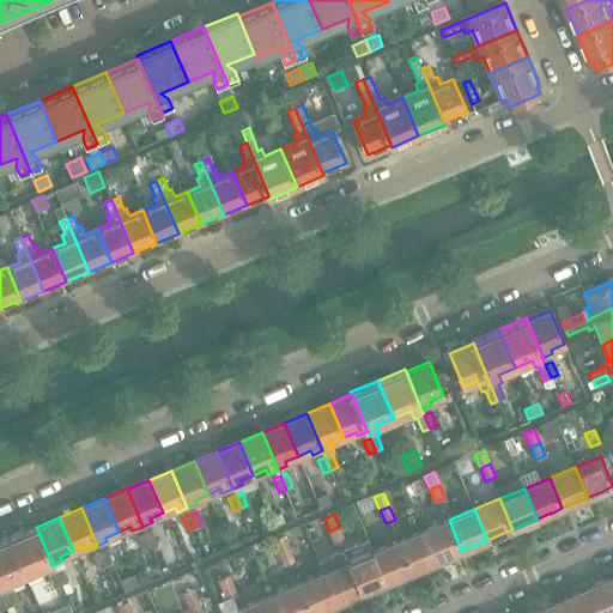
[(449,520),(424,530),(437,562),(437,560),(450,556),(461,551),(449,520)]
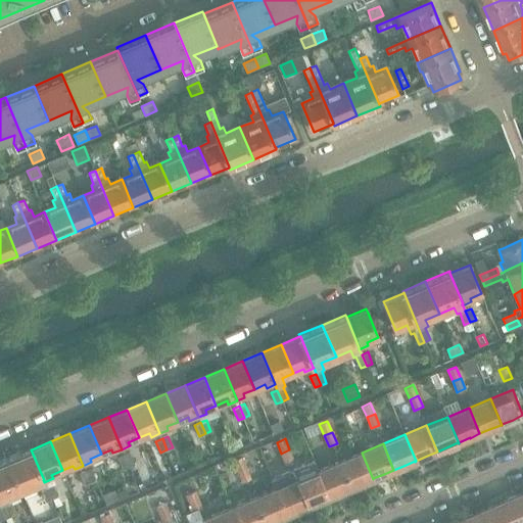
[(31,447),(7,458),(20,490),(35,484),(38,490),(41,489),(46,501),(51,498),(46,487),(44,482),(43,480),(44,480),(31,449),(32,449),(31,447)]
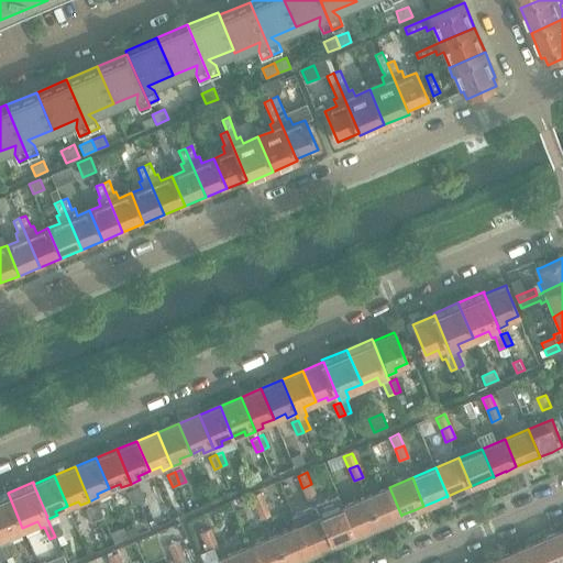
[(311,484),(302,488),(308,500),(317,496),(311,484)]
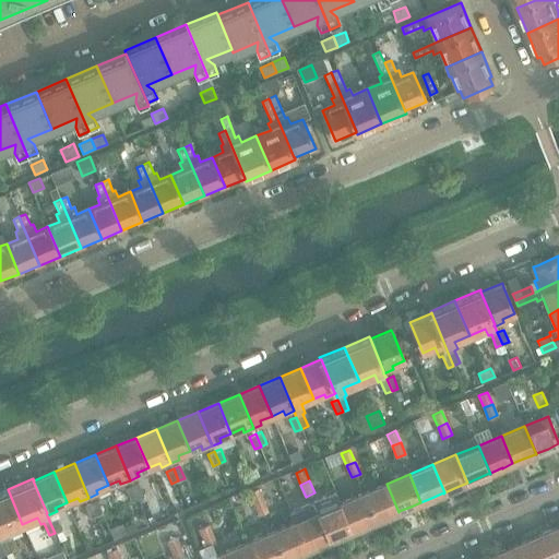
[(138,484),(132,486),(138,498),(143,496),(138,484)]
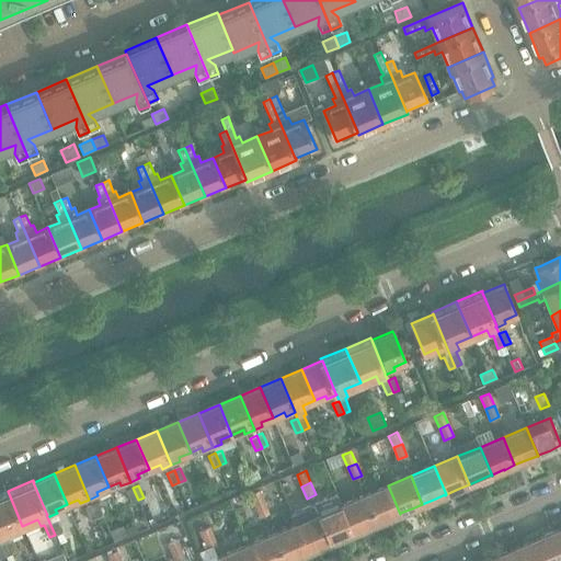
[(387,519),(387,518),(399,514),(400,514),(388,485),(365,495),(376,524),(387,519)]
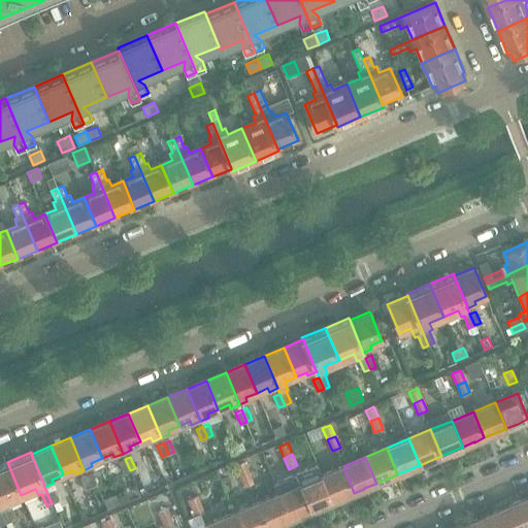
[(125,459),(119,461),(124,473),(130,470),(125,459)]
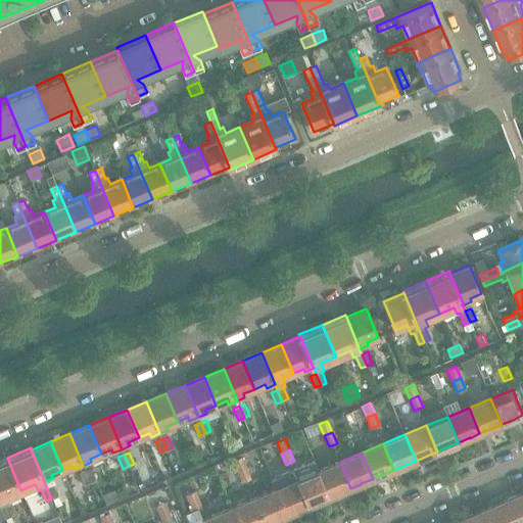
[(242,457),(234,460),(238,471),(247,468),(242,457)]
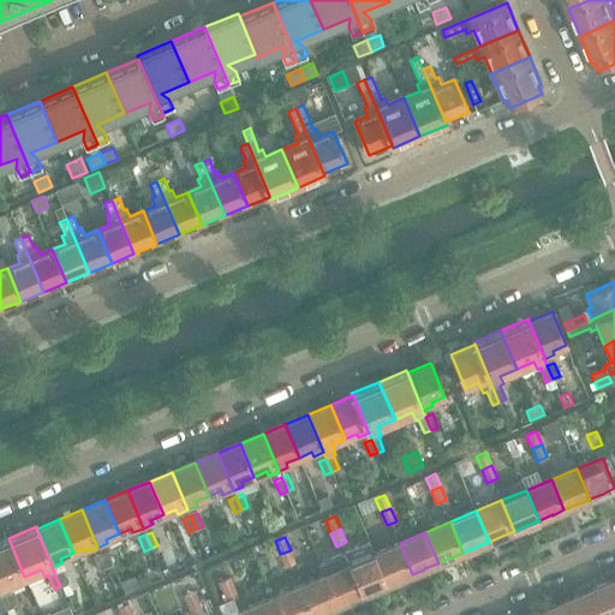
[(9,538),(0,541),(0,586),(24,577),(9,538)]
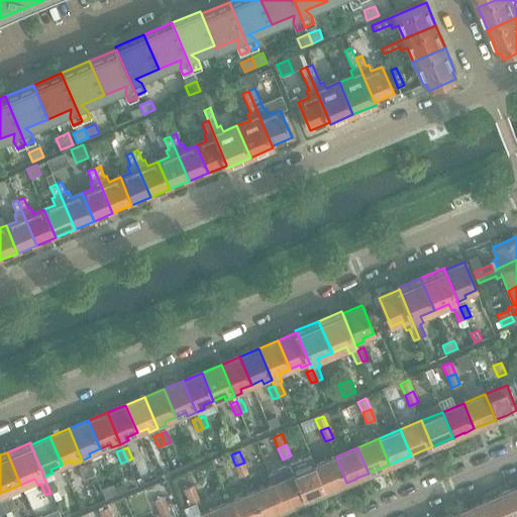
[(326,492),(326,491),(337,486),(337,487),(346,483),(336,456),(315,466),(326,492)]
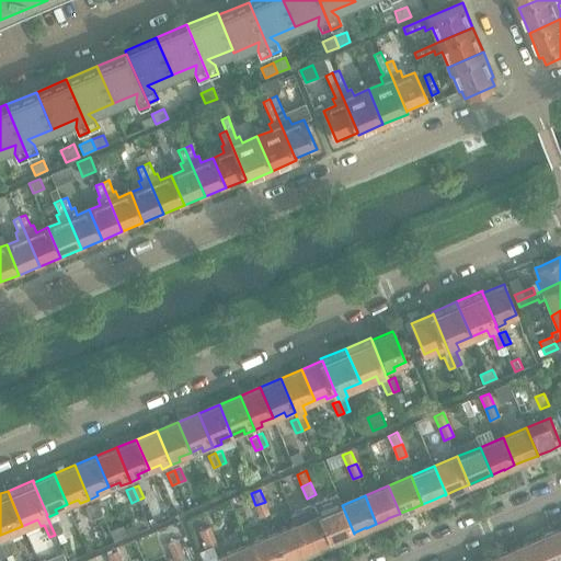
[(92,505),(96,517),(103,515),(98,502),(92,505)]
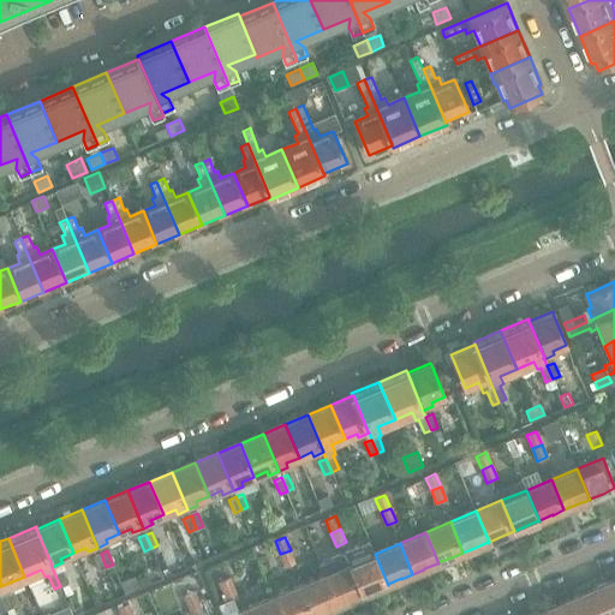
[(291,550),(280,554),(286,567),(296,563),(291,550)]
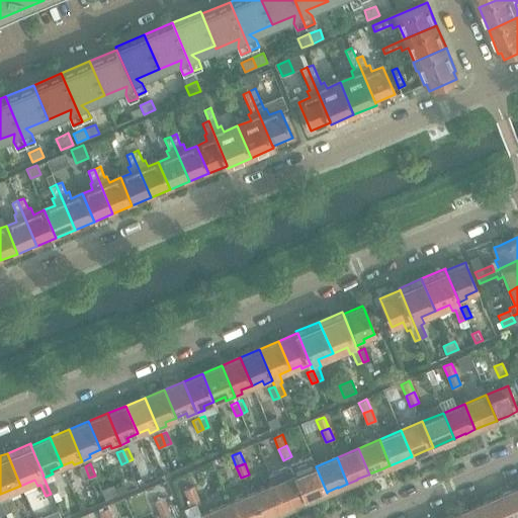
[(85,466),(78,468),(83,481),(89,478),(85,466)]
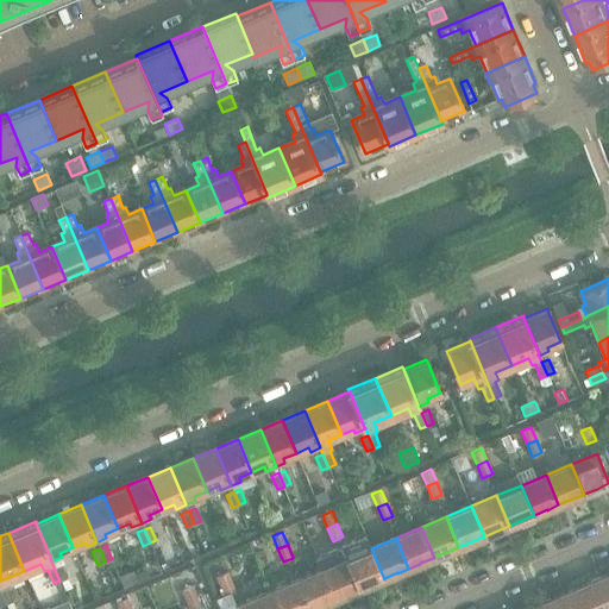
[(371,548),(346,559),(358,589),(370,584),(383,578),(383,579),(384,579),(371,548)]
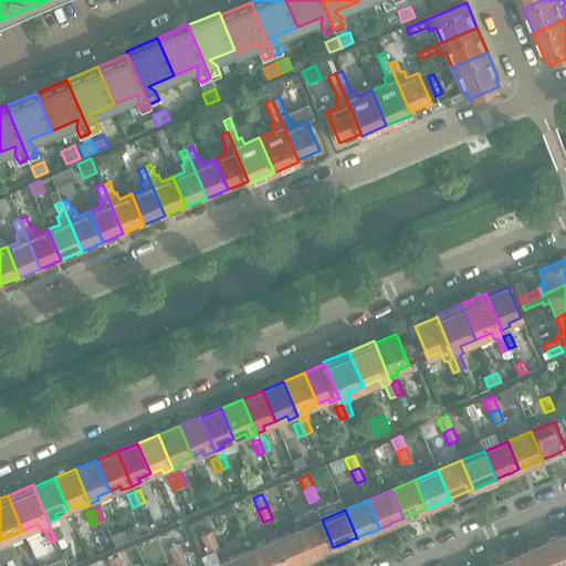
[(322,520),(299,530),(311,558),(311,557),(323,552),(333,547),(322,520)]
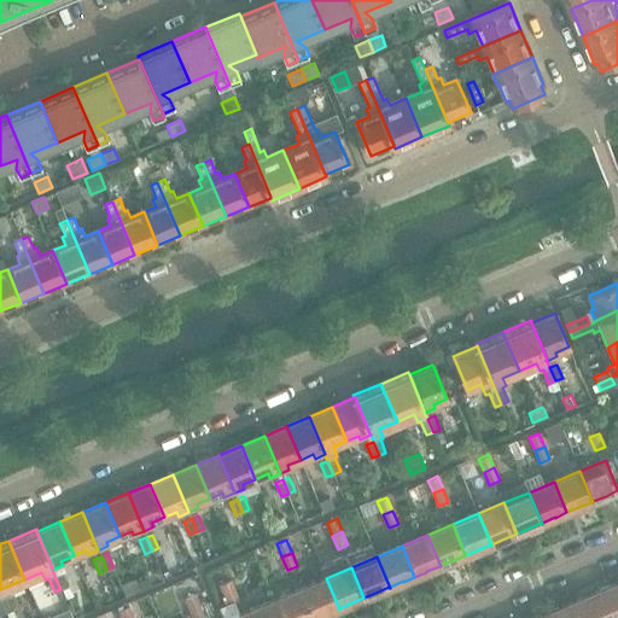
[(62,572),(54,576),(60,589),(68,587),(62,572)]
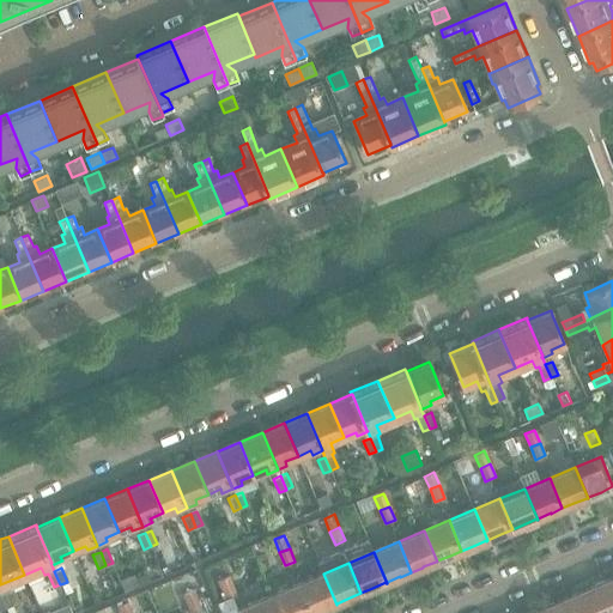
[(144,574),(137,576),(141,586),(147,583),(144,574)]
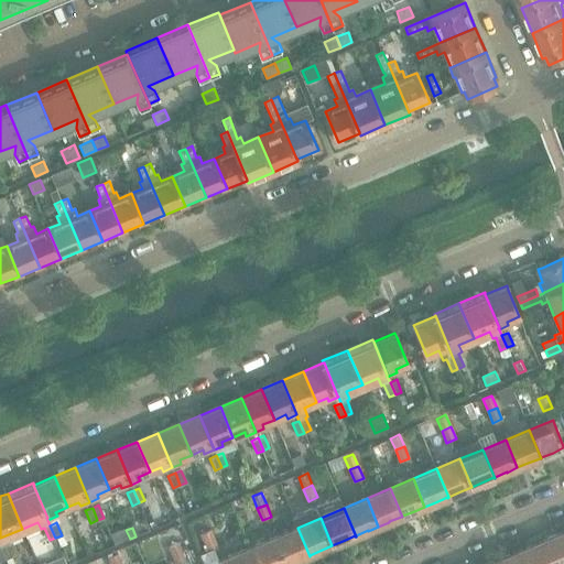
[(308,556),(310,556),(297,528),(274,537),(284,563),(289,563),(296,561),(308,555),(308,556)]
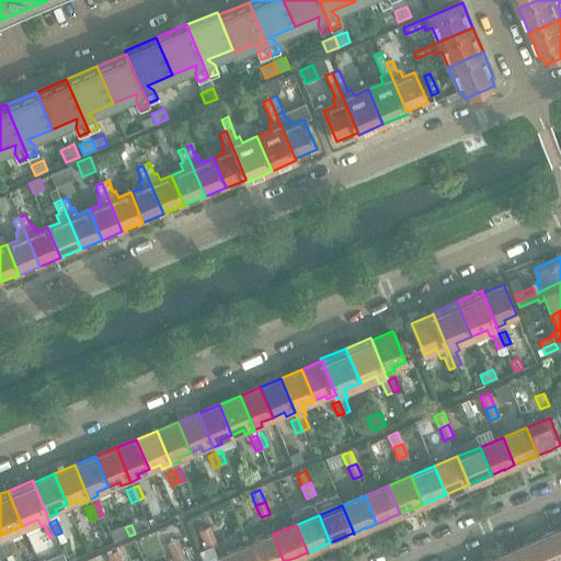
[(209,527),(201,530),(208,549),(217,546),(209,527)]
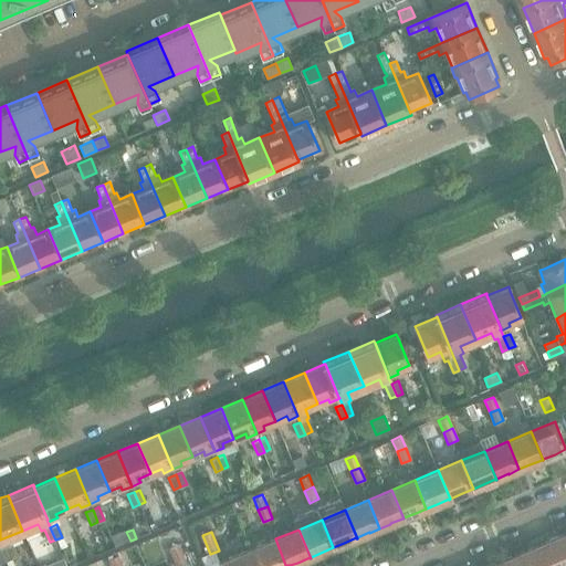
[(546,542),(545,542),(555,565),(565,565),(565,533),(558,536),(558,537),(546,542)]
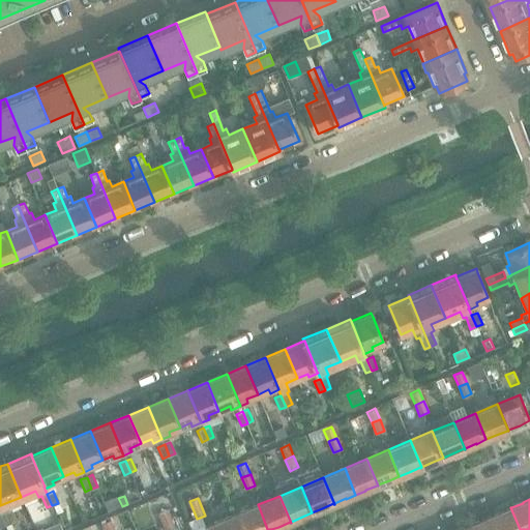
[(267,529),(258,504),(236,513),(242,529),(267,529)]
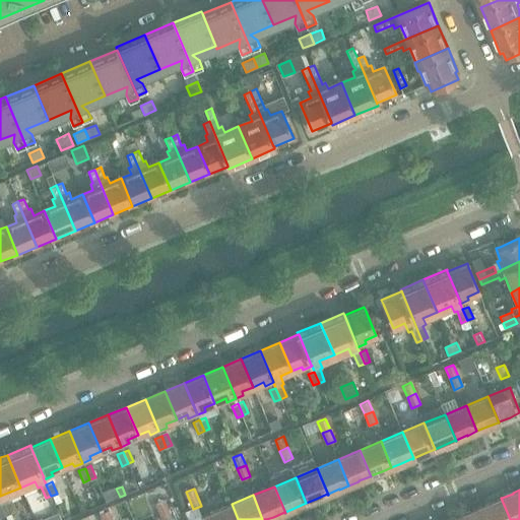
[(490,503),(479,507),(484,519),(510,519),(501,498),(500,498),(501,499),(490,503)]
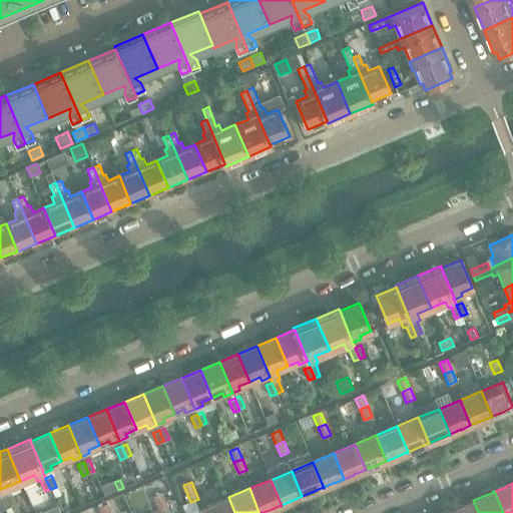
[(0,497),(5,508),(11,506),(6,494),(0,497)]
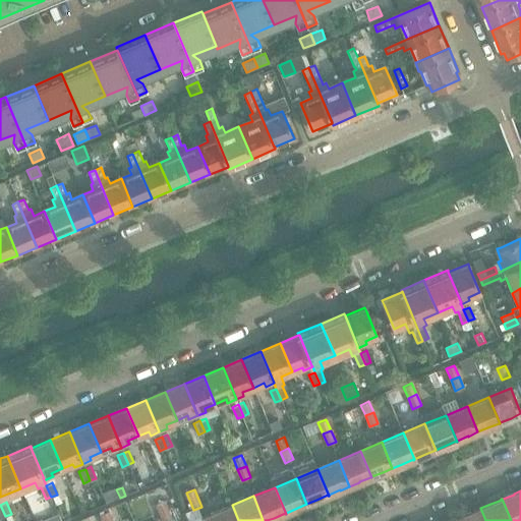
[(163,520),(167,520),(172,519),(165,502),(157,505),(163,520)]
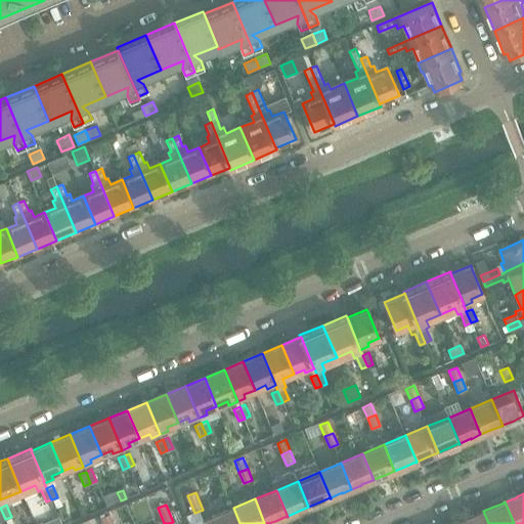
[(239,523),(233,508),(203,521),(204,523),(239,523)]
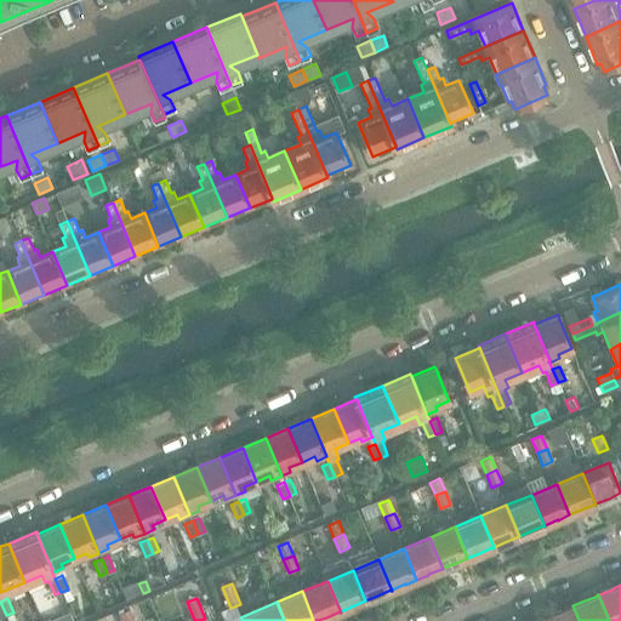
[(579,620),(573,605),(562,610),(548,616),(548,615),(547,616),(548,620),(579,620)]
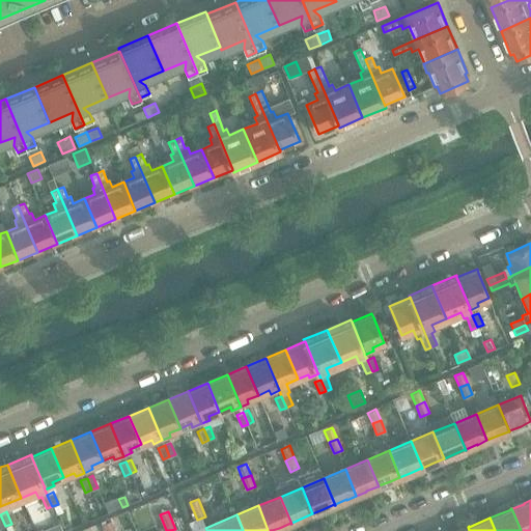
[(103,525),(105,530),(114,530),(111,521),(103,525)]
